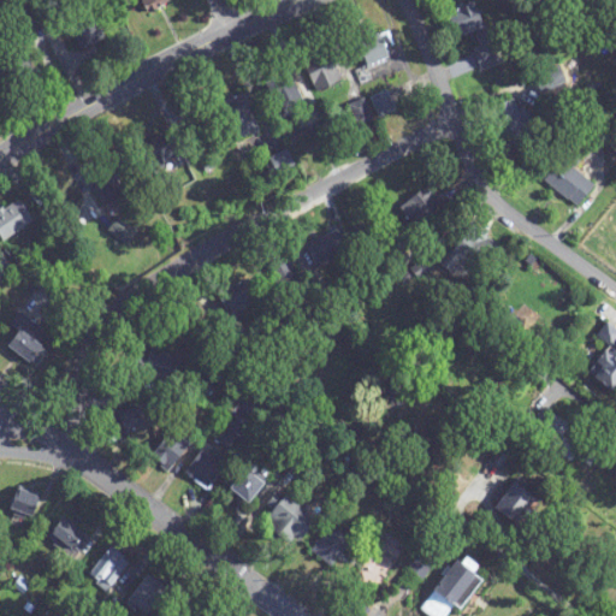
[(140,0),(147,15),(170,4),(167,0),(140,0)]
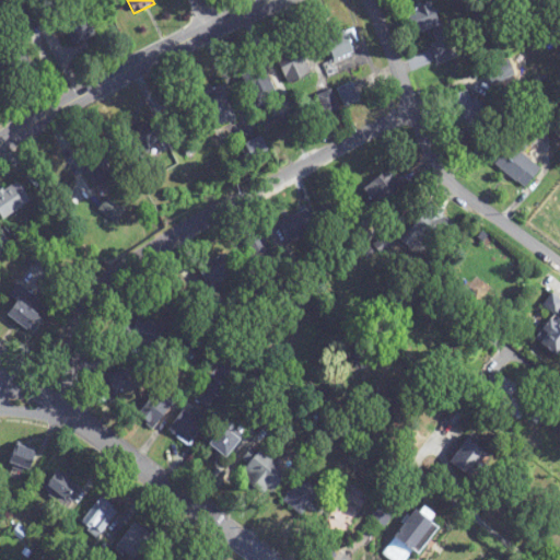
[(413,35),(432,28),(438,45),(431,47),(436,63),(452,59),(434,3),(407,12),(413,35)]
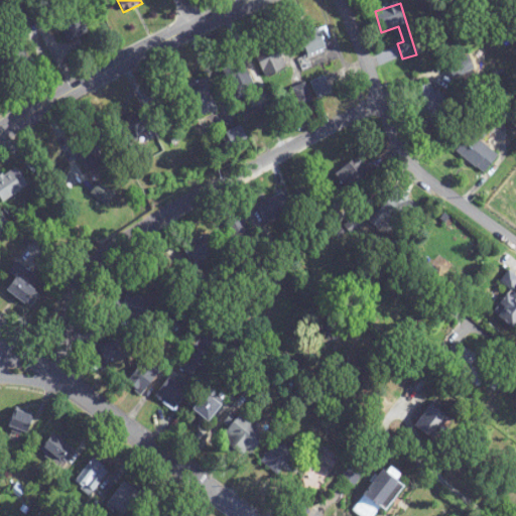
[(69,38),(85,33),(75,5),(58,10),(69,38)]
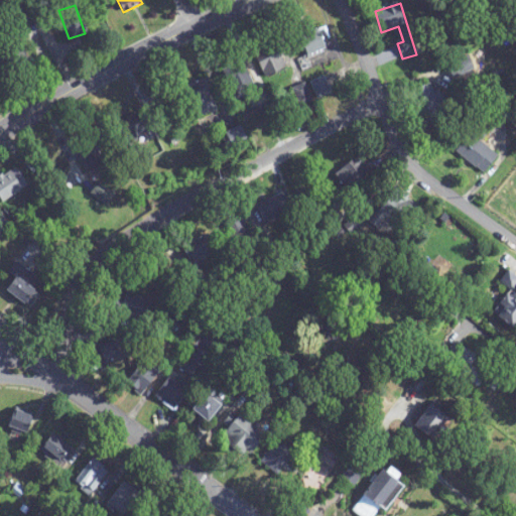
[(17,26),(29,19),(24,9),(11,16),(17,26)]
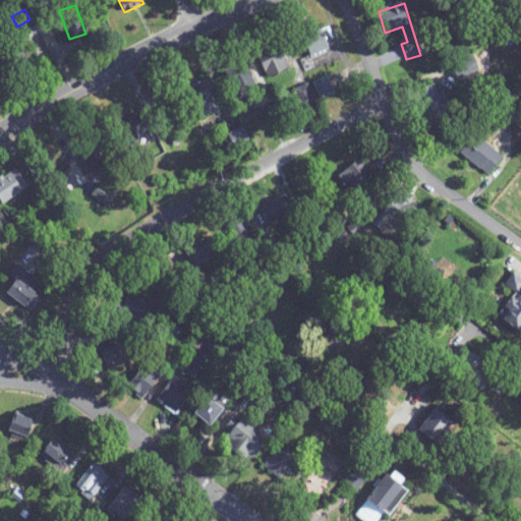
[(326,42),(333,39),(330,29),(302,38),(308,57),(328,51),(326,42)]
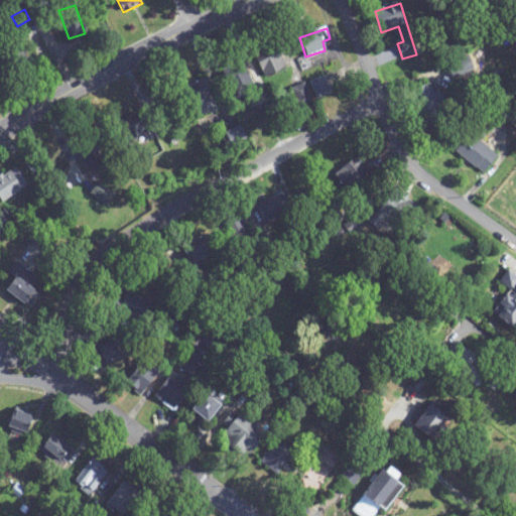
[(266,78),(286,68),(274,46),(255,56),(266,78)]
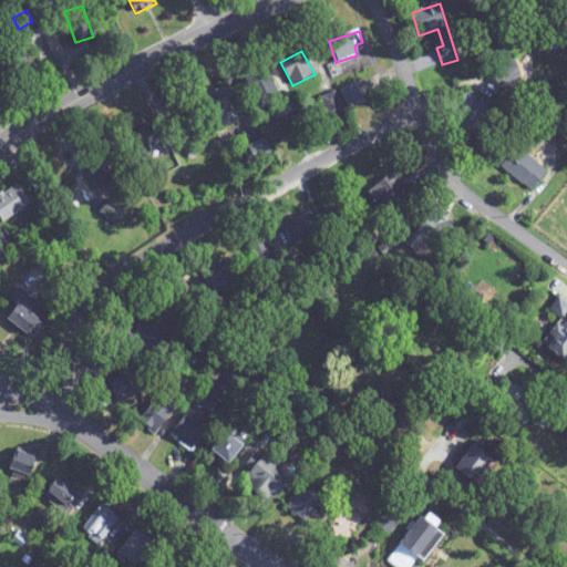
[(259,110),(282,101),(268,65),(245,75),(259,110)]
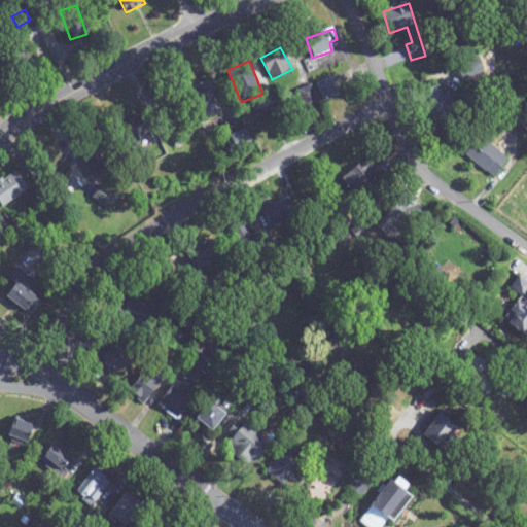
[(317,85),(326,101),(339,95),(330,78),(317,85)]
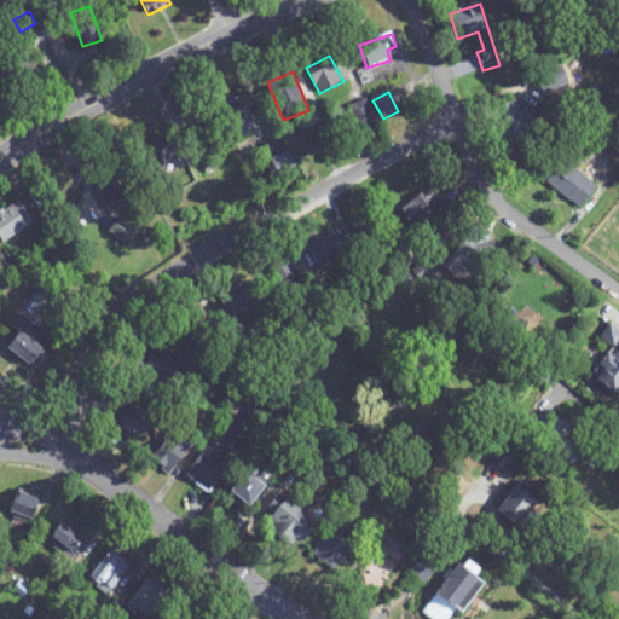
[(223,105),(237,143),(262,132),(248,96),(223,105)]
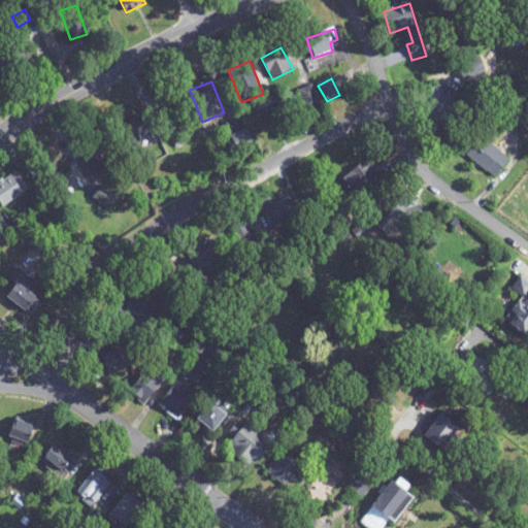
[(434,128),(455,118),(438,85),(418,95),(434,128)]
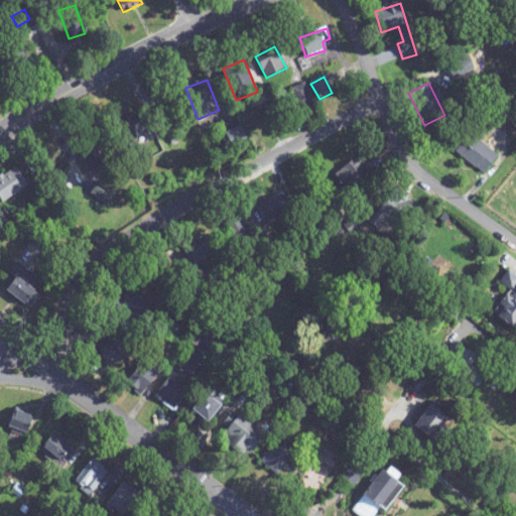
[(312,103),(304,84),(293,89),(301,107),(312,103)]
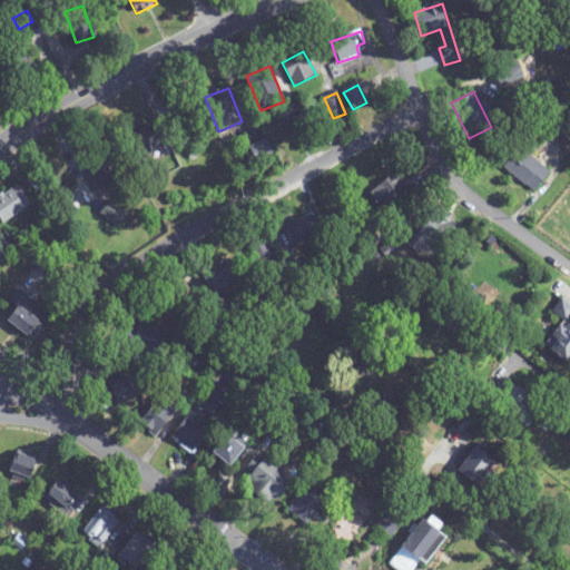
[(167,144),(158,125),(130,137),(138,156),(167,144)]
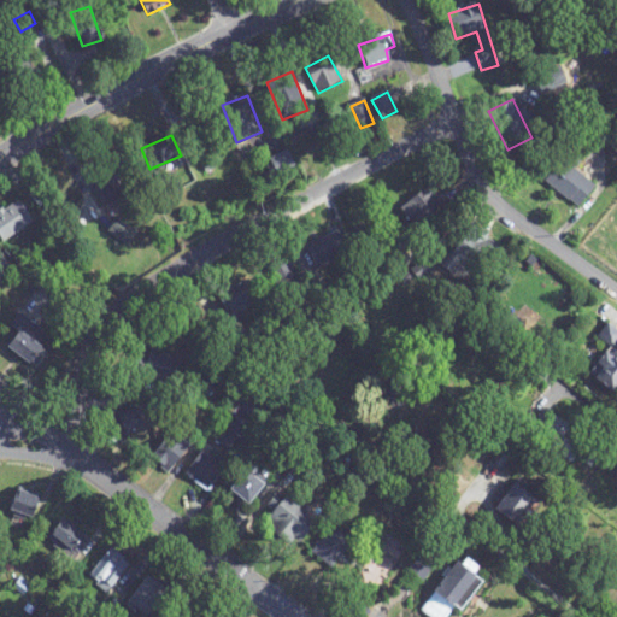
[(539,175),(576,207),(594,187),(575,170),(585,158),(568,142),(539,175)]
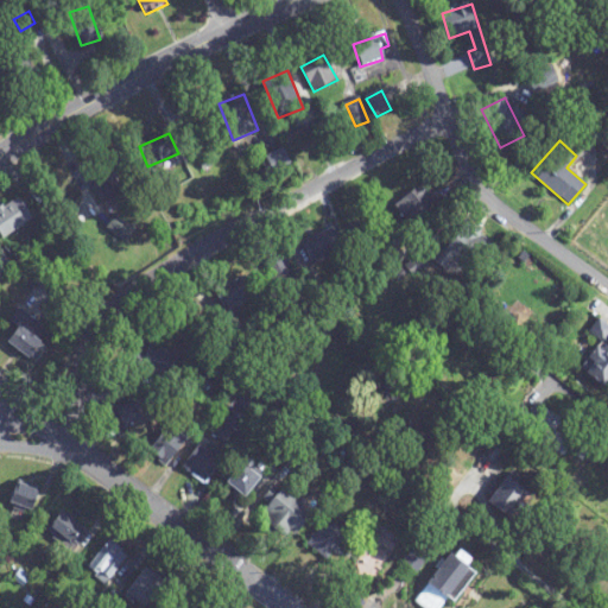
[(87,170),(103,204),(125,194),(108,159),(87,170)]
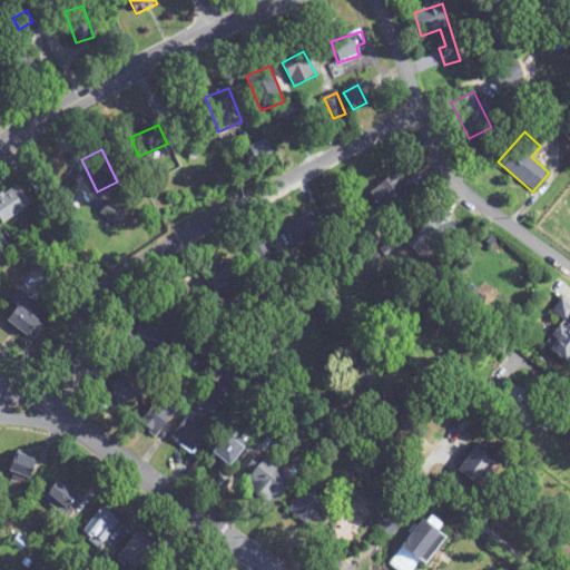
[(371,192),(383,209),(410,190),(396,173),(371,192)]
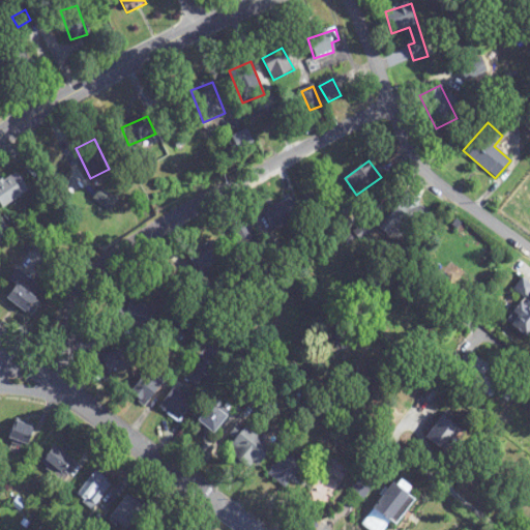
[(0,182),(0,207),(1,209),(28,192),(16,173),(0,182)]
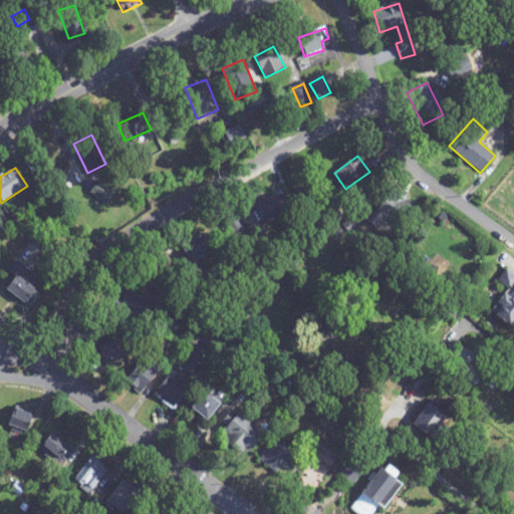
[(256,204),(265,223),(294,210),(285,191),(256,204)]
